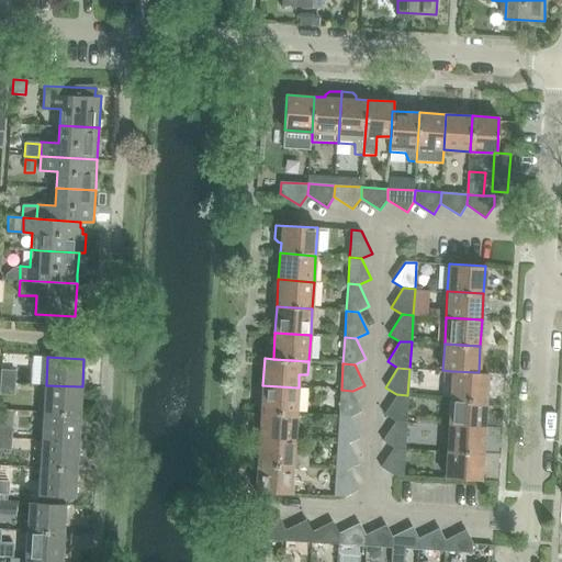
[(2,371),(2,382),(15,383),(17,372),(2,371)]
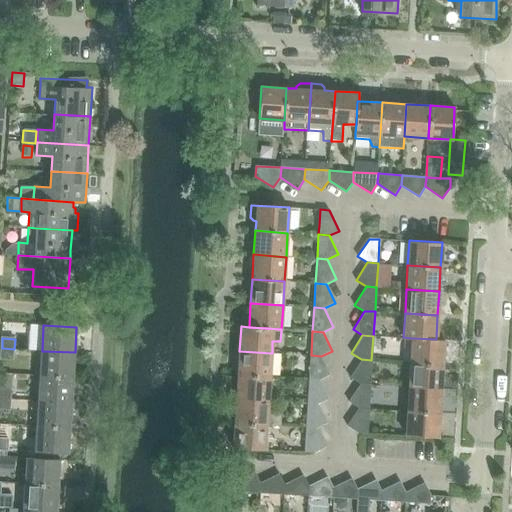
[(411,338),(410,361),(442,363),(444,339),(436,339),(411,338)]
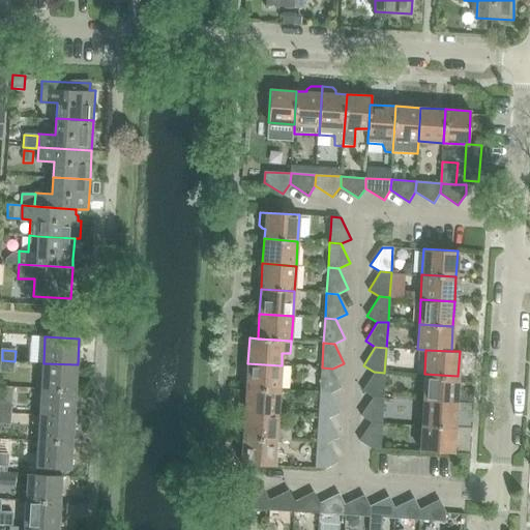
[(2,360),(1,374),(15,374),(15,361),(2,360)]
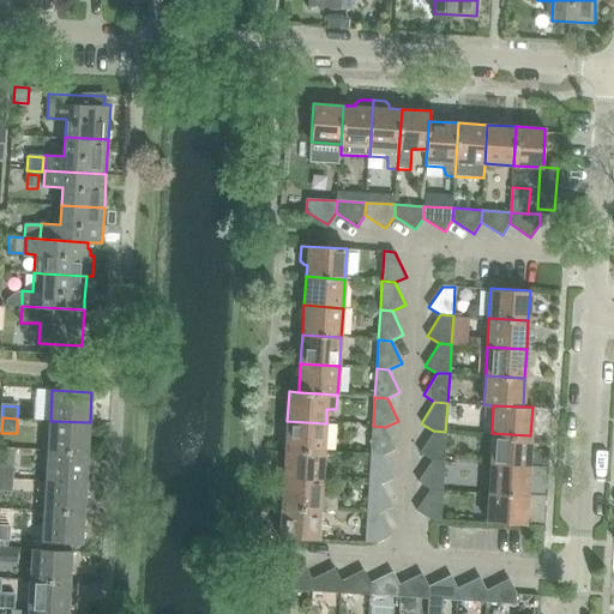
[(50,421),(49,451),(89,452),(90,422),(50,421)]
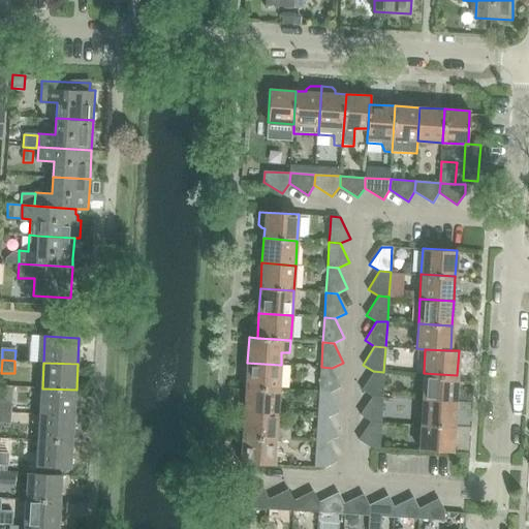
[(247,363),(246,387),(279,390),(281,365),(247,363)]
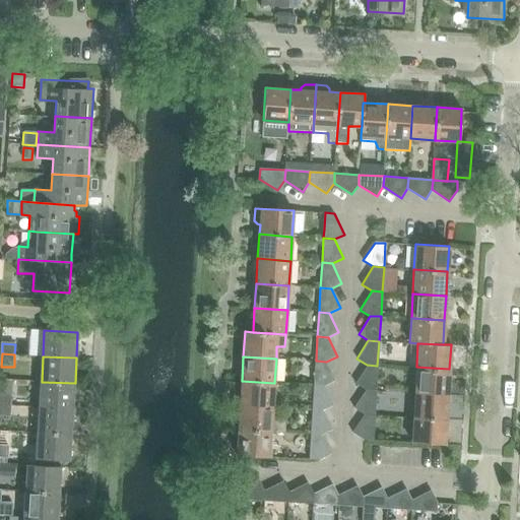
[(316,361),(314,386),(324,386),(335,381),(326,362),(316,361)]
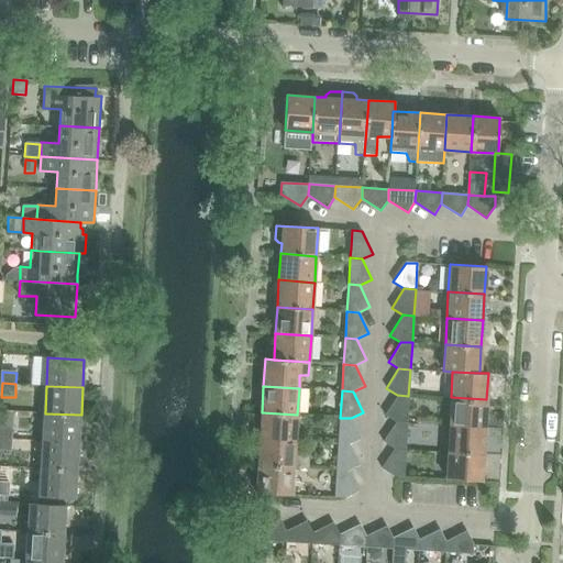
[(384,416),(395,421),(407,422),(408,396),(397,395),(384,416)]
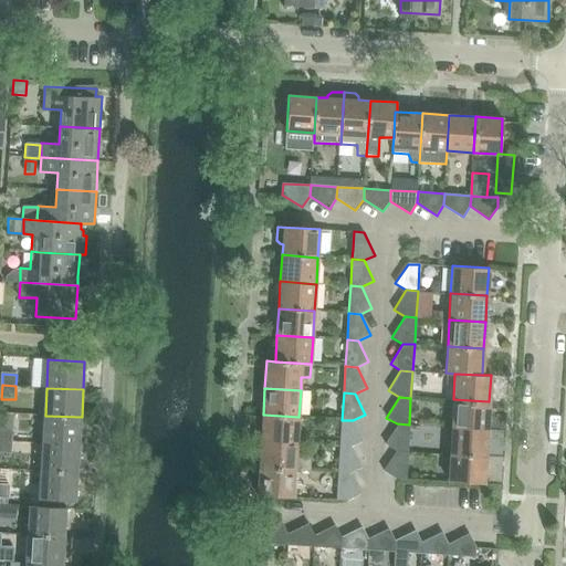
[(453,399),(451,426),(488,428),(489,401),(453,399)]
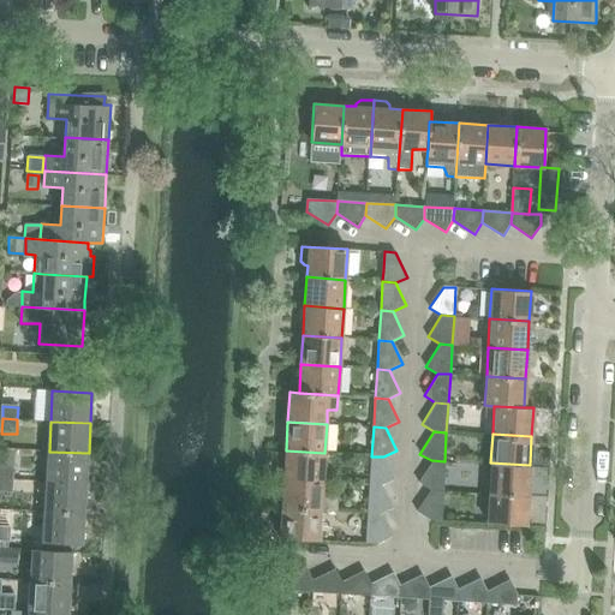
[(286,451),(284,479),(323,482),(324,453),(286,451)]
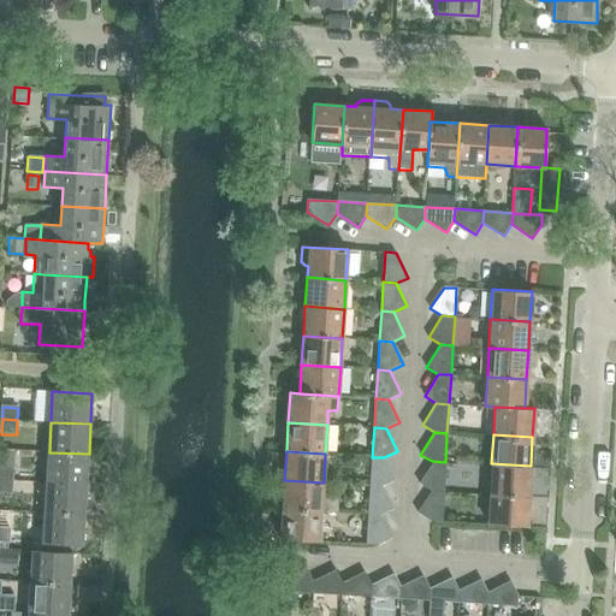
[(49,452),(47,483),(87,485),(89,454),(49,452)]
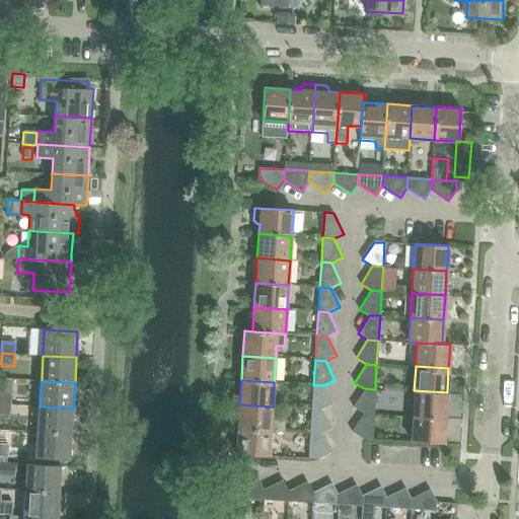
[(313,385),(312,410),(322,411),(332,405),(323,385),(313,385)]
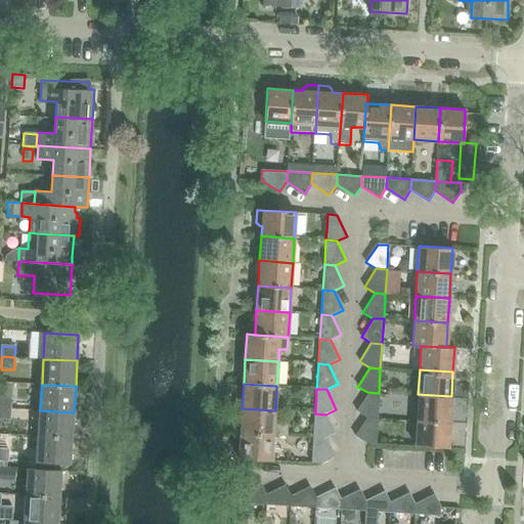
[(355,410),(365,418),(377,418),(379,393),(367,392),(355,410)]
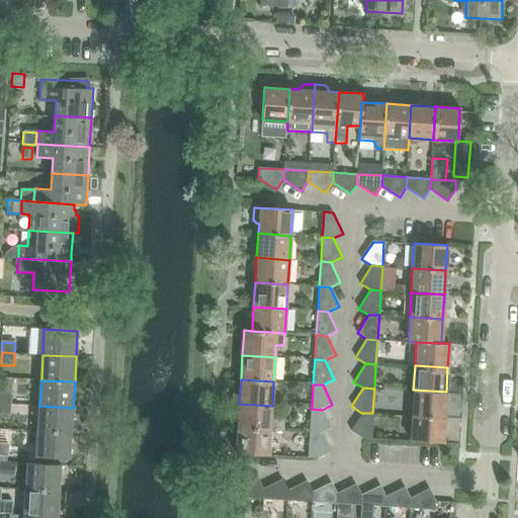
[(413,390),(412,415),(444,417),(446,392),(413,390)]
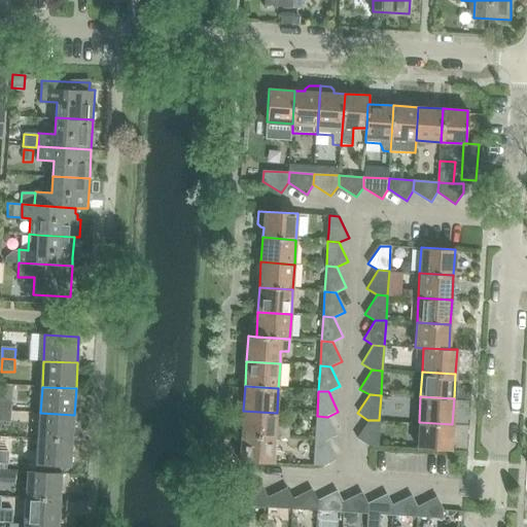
[(0,399),(0,410),(11,411),(12,400),(0,399)]
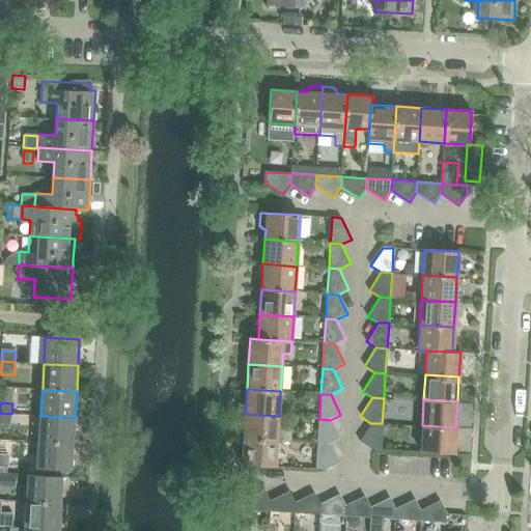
[(0,425),(11,426),(11,414),(0,413),(0,425)]
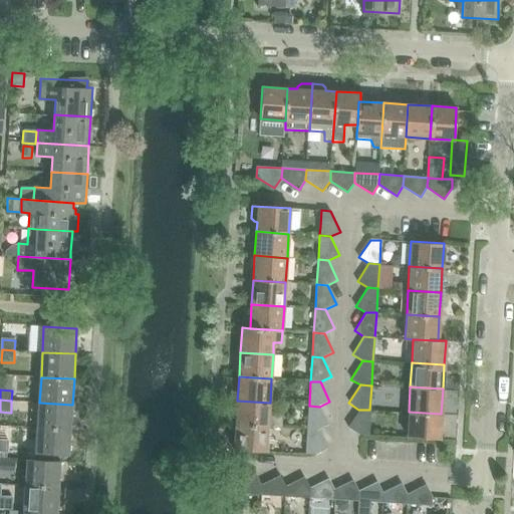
[(237,401),(236,425),(268,427),(281,428),(282,416),(269,415),(270,403),(237,401)]
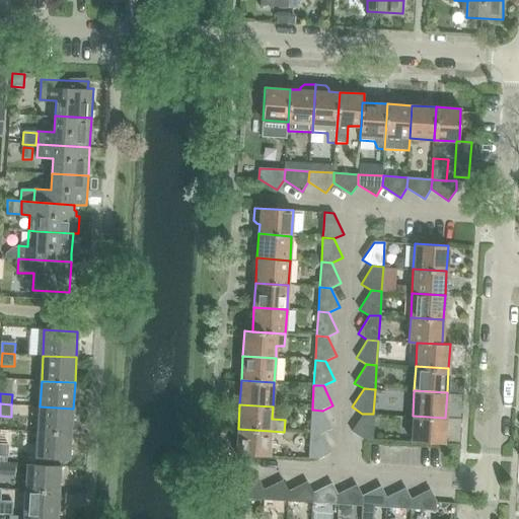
[(40,406),(39,432),(72,434),(73,409),(40,406)]
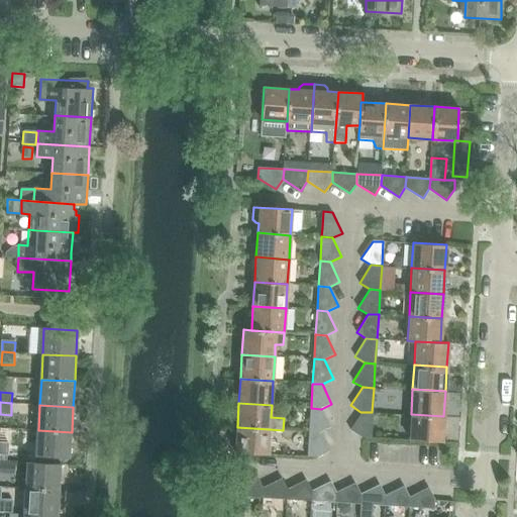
[(311,408),(309,432),(319,433),(330,428),(321,409),(311,408)]
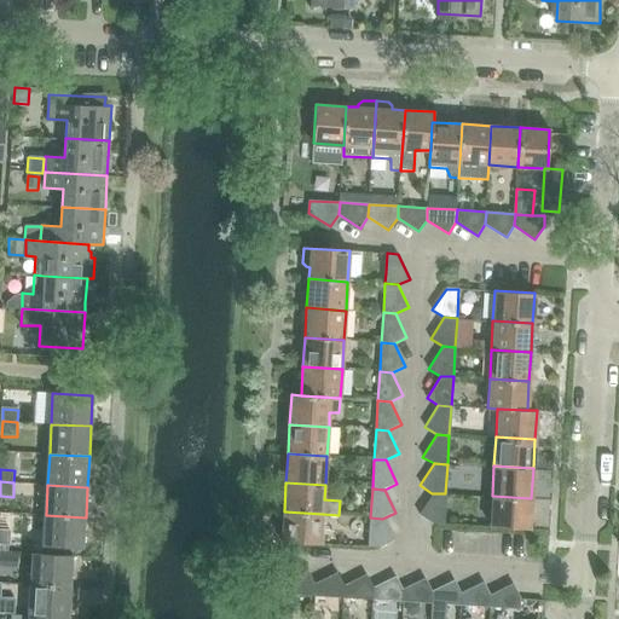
[(445,493),(432,493),(418,514),(433,522),(444,524),(445,493)]
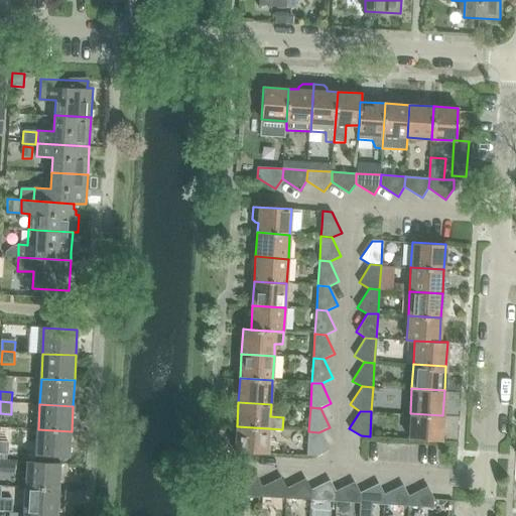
[(410,413),(408,438),(441,440),(442,415),(410,413)]
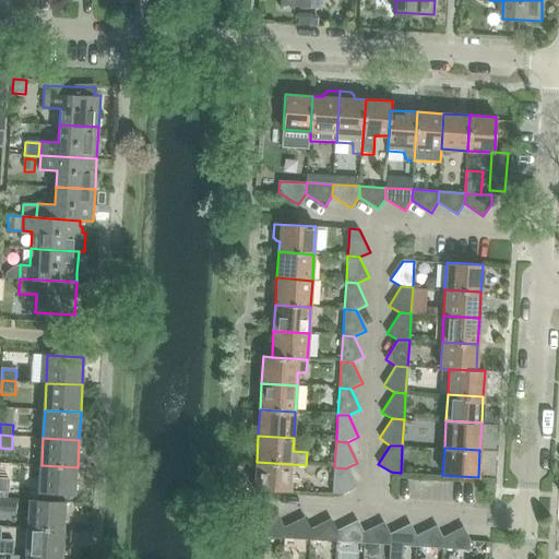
[(292,464),(257,462),(254,489),(290,491),(292,464)]
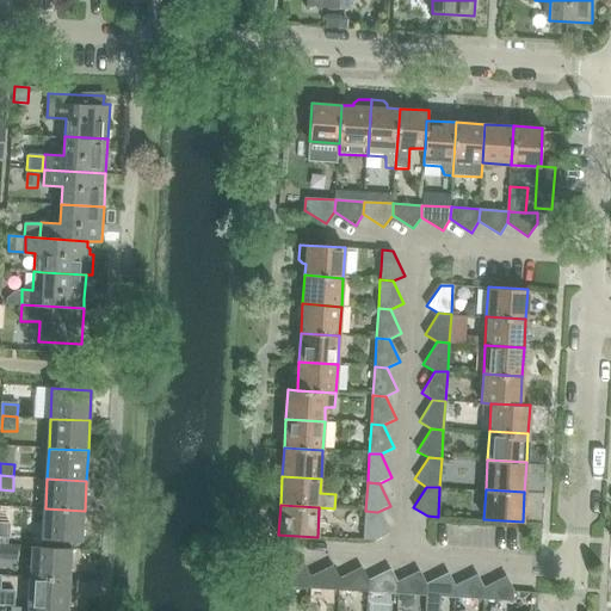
[(85,511),(45,508),(44,539),(82,541),(85,511)]
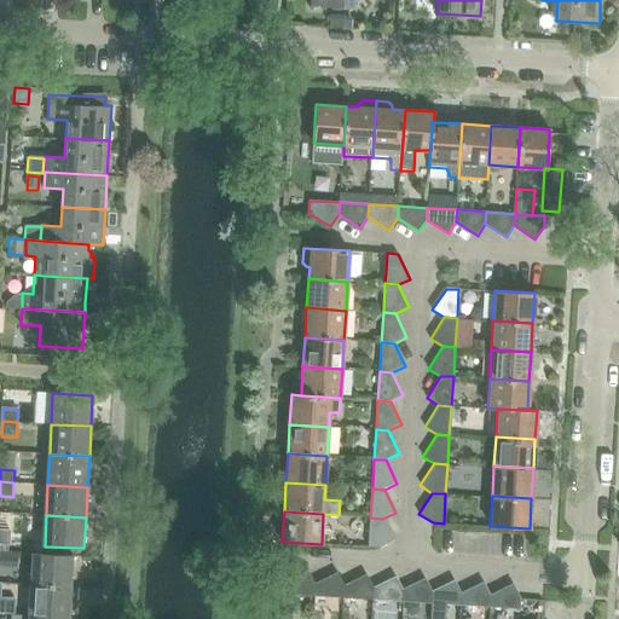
[(382,519),(370,518),(369,548),(380,549),(393,542),(382,519)]
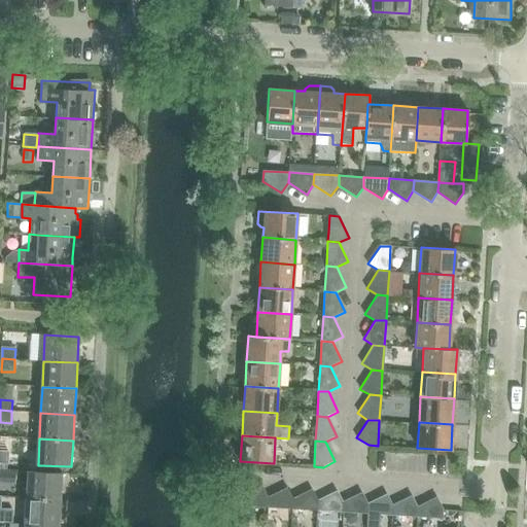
[(0,452),(0,461),(9,462),(9,453),(0,452)]
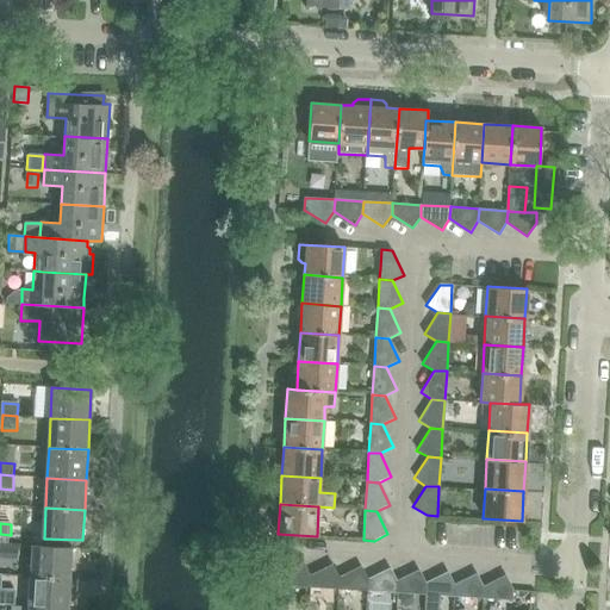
[(32,545),(31,576),(69,578),(70,547),(32,545)]
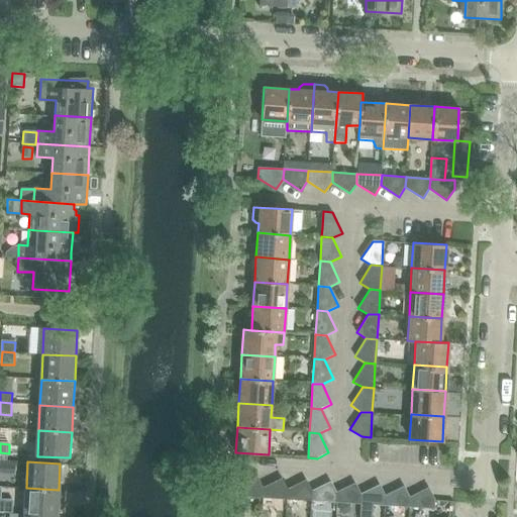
[(237,496),(263,497),(264,488),(257,477),(238,487),(237,496)]
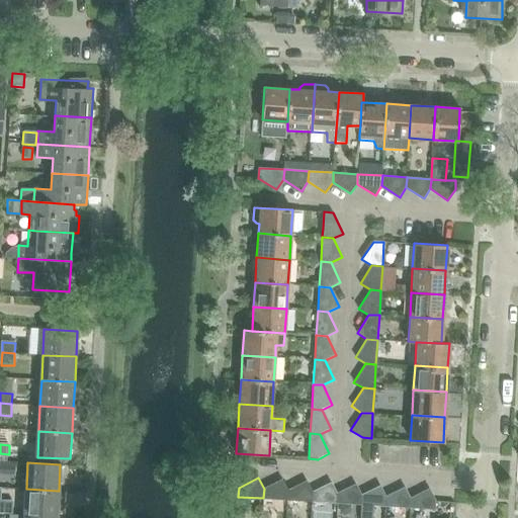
[(263,498),(288,500),(288,491),(282,479),(264,489),(263,498)]
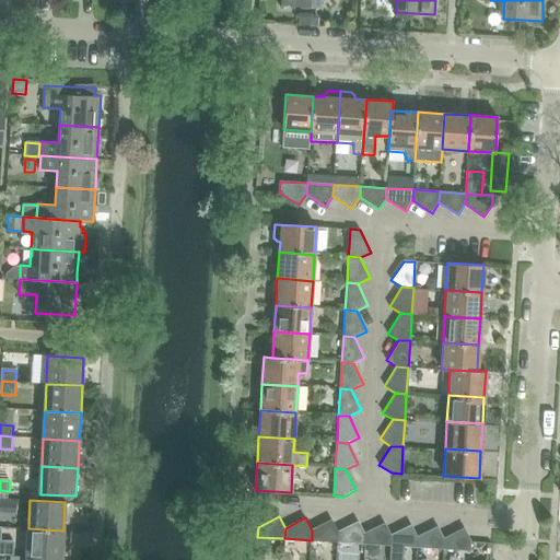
[(312,540),(337,541),(338,533),(331,521),(312,531),(312,540)]
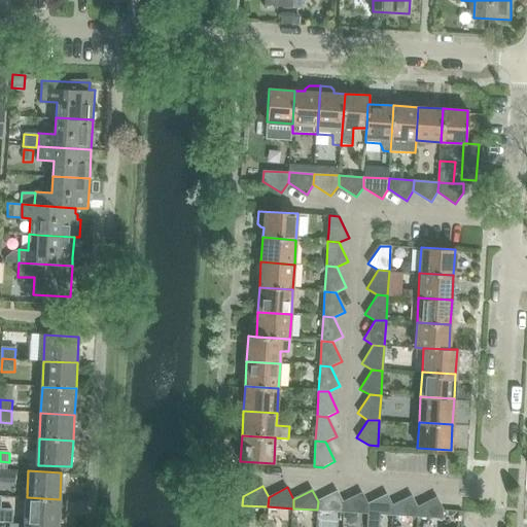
[(317,510),(343,512),(343,502),(338,491),(318,501),(317,510)]
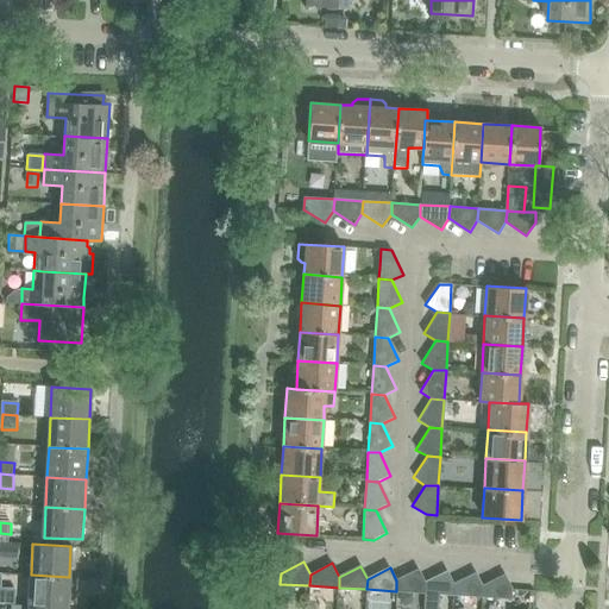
[(396,591),(425,592),(426,583),(419,569),(396,581),(396,591)]
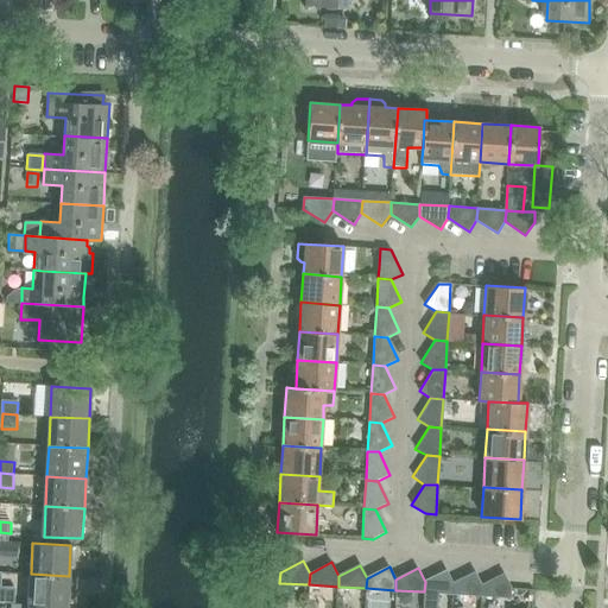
[(424,591),(453,594),(454,583),(447,570),(425,582),(424,591)]
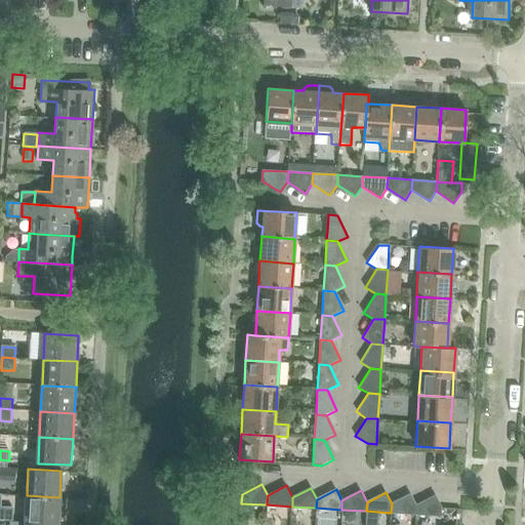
[(391,513),(415,514),(416,505),(410,493),(392,503),(391,513)]
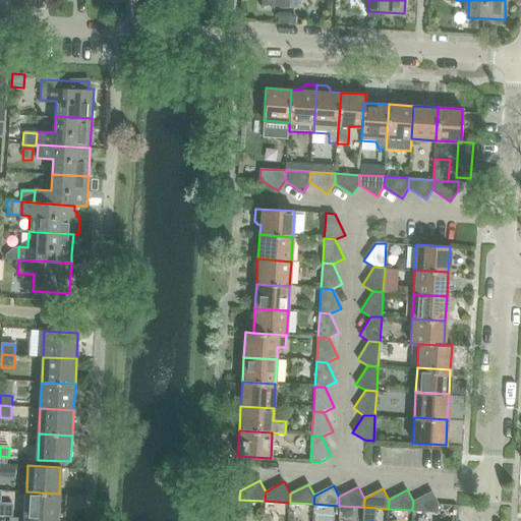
[(26,491),(25,517),(57,519),(59,494),(26,491)]
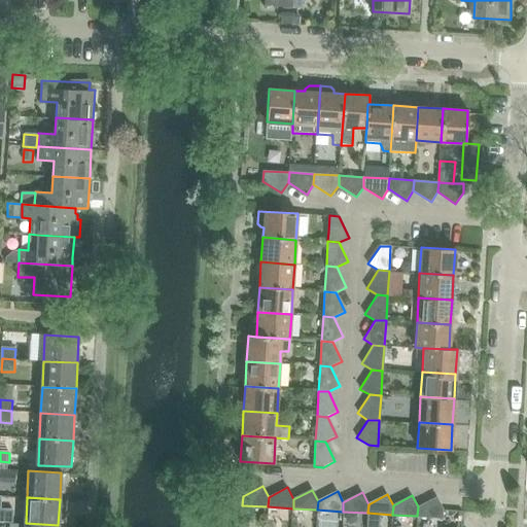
[(418,506),(417,516),(442,518),(443,510),(436,497),(418,506)]
